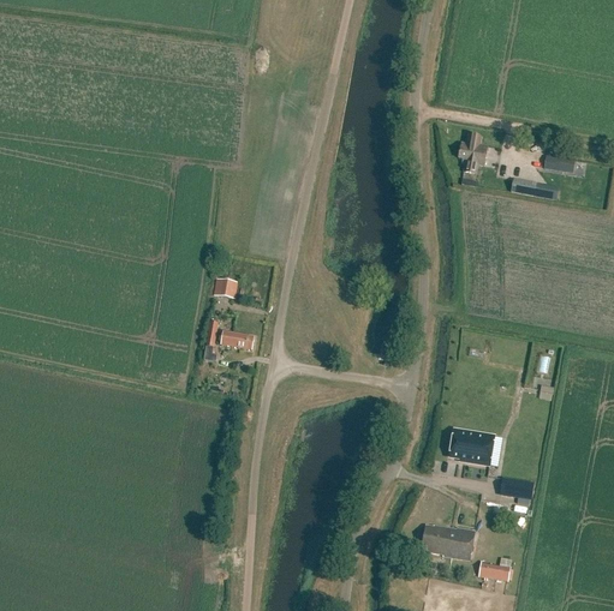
[(460,139),(458,154),(462,155),(462,159),(464,159),(463,168),(476,171),(478,162),(483,163),(487,143),(480,142),(481,133),(468,130),(465,141),(460,139)]
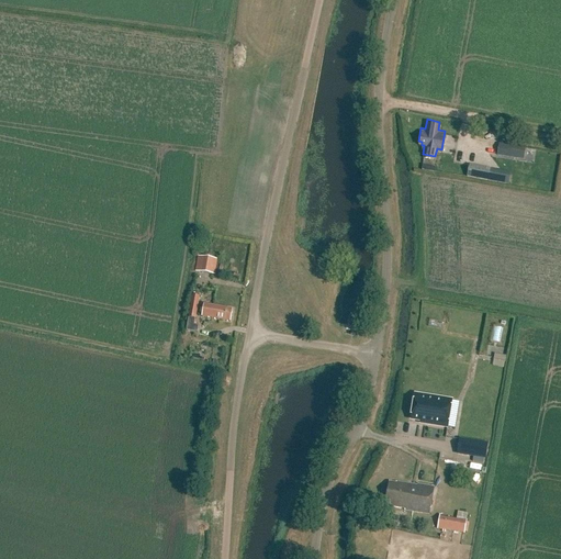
[(509,155),(512,143),(498,141),(496,153),(509,155)]
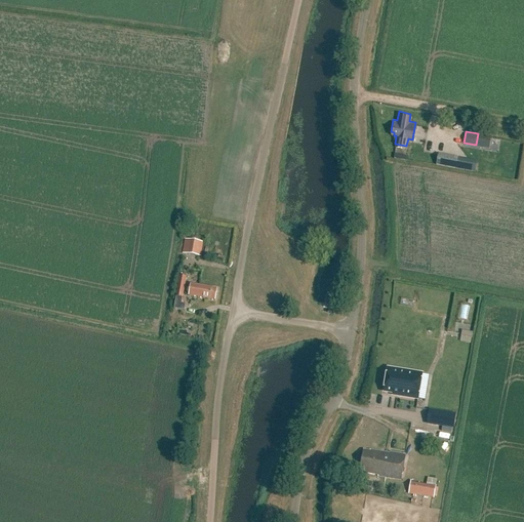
[(439,150),(436,161),(456,165),(458,153),(439,150)]
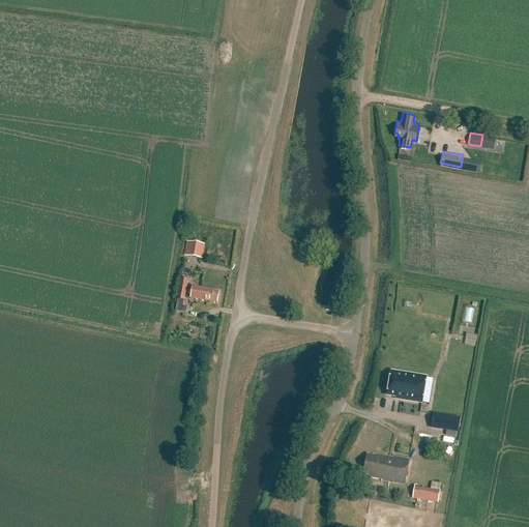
[(186,238),(183,253),(202,256),(204,241),(186,238)]
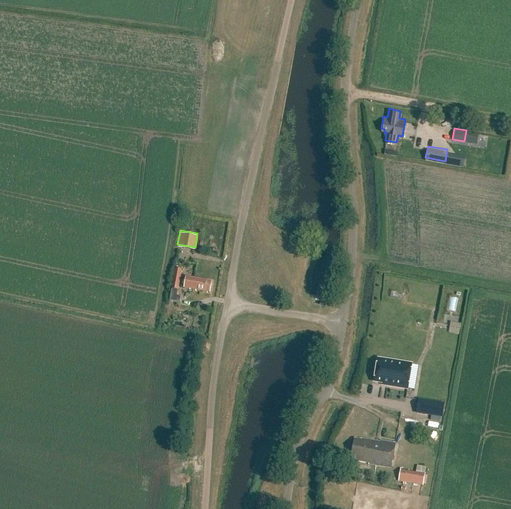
[(170,286),(177,288),(181,267),(174,266),(170,286)]
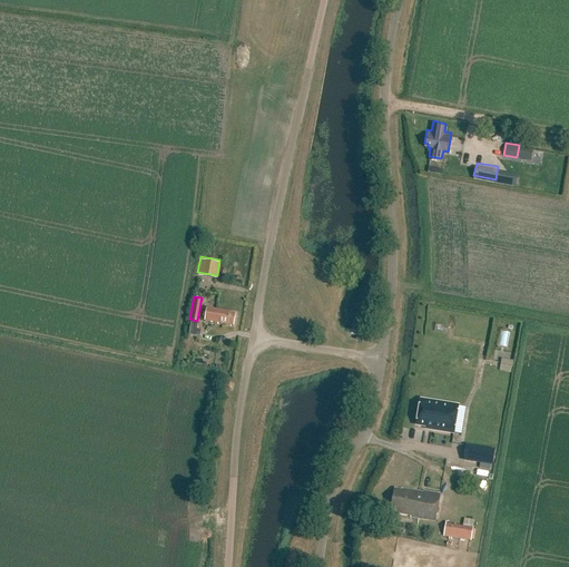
[(207,304),(204,318),(233,323),(235,310),(207,304)]
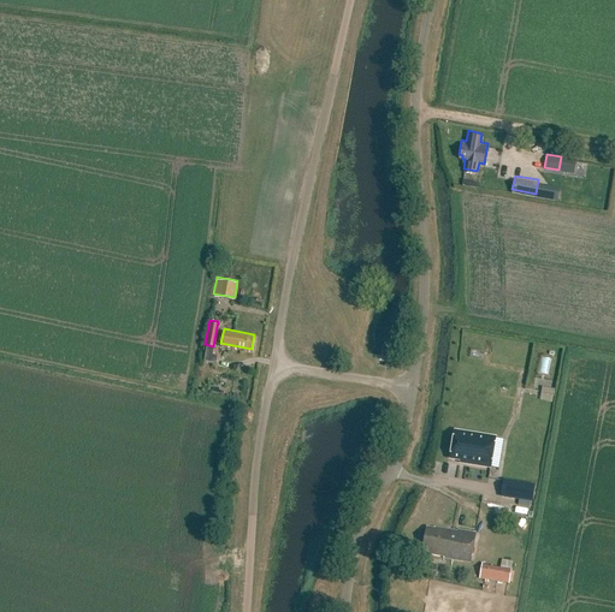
[(449,456),(466,459),(466,462),(489,465),(495,435),(454,429),(449,456)]
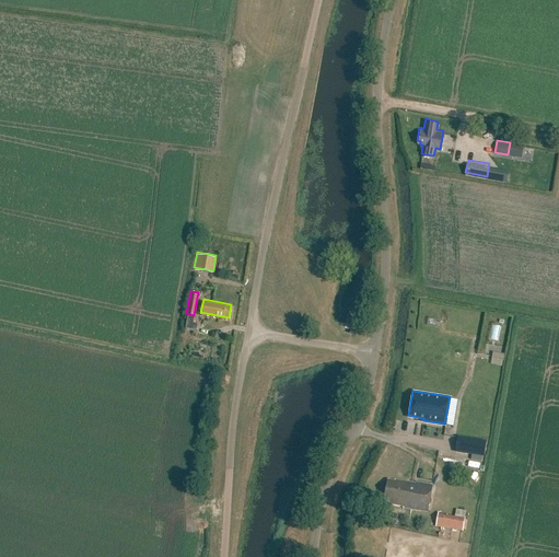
[(484,439),(457,436),(455,449),(481,453),(484,439)]
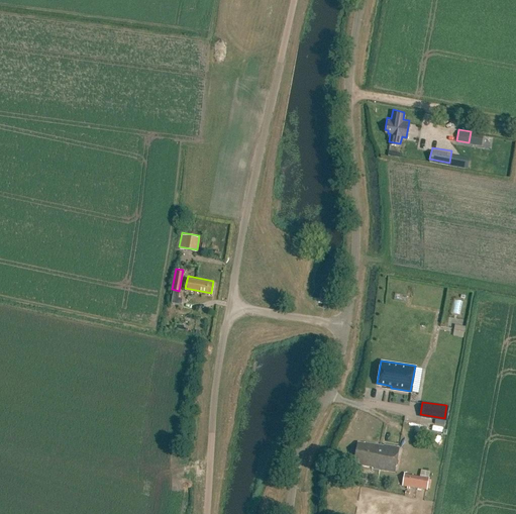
[(356,464),(394,470),(398,445),(383,442),(383,443),(364,440),(364,441),(356,440),(353,457),(357,457),(356,464)]
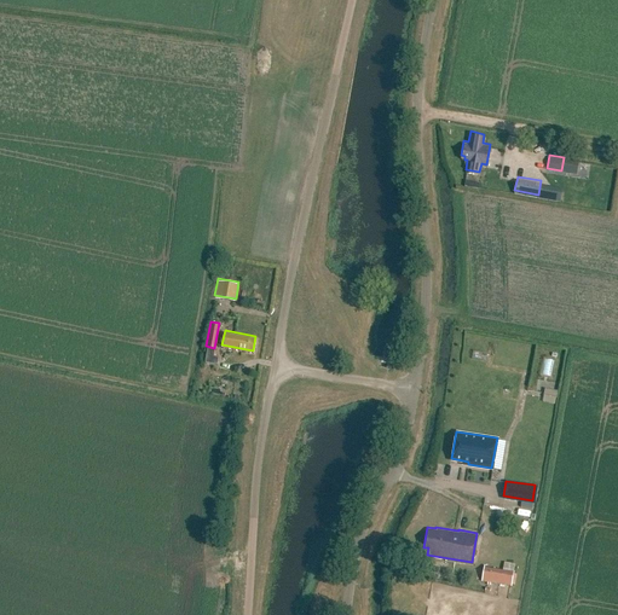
[(483,566),(480,579),(510,584),(513,570),(483,566)]
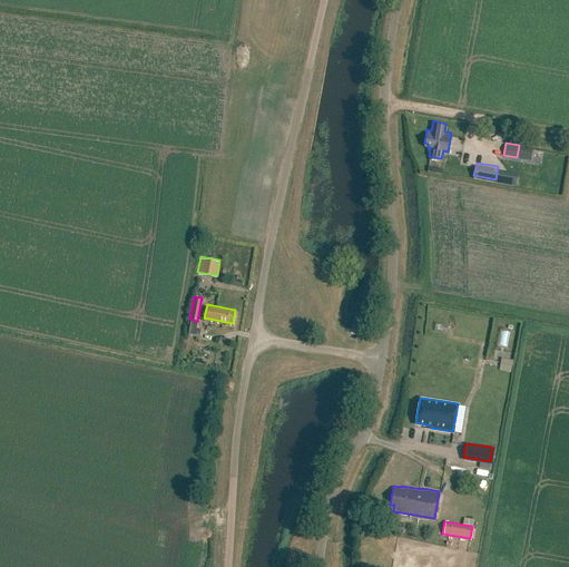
All buildings are outlined.
